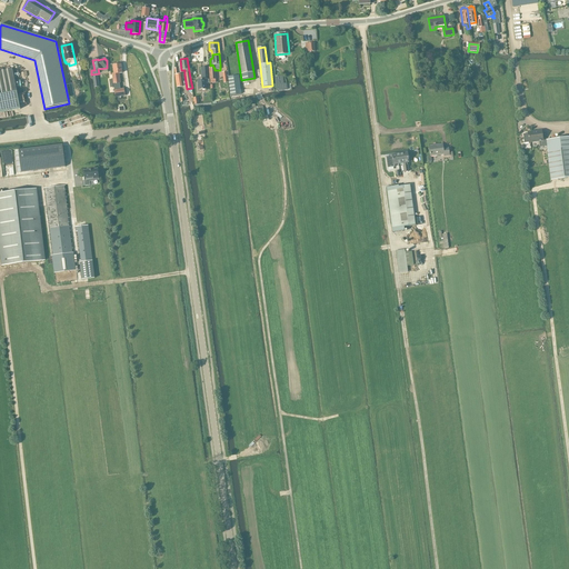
[(121,66),(120,66),(120,65),(113,66),(115,73),(112,75),(116,98),(125,96),(123,89),(119,89),(118,80),(120,80),(119,73),(121,73),(121,69),(122,69),(122,68),(122,67),(121,66)]
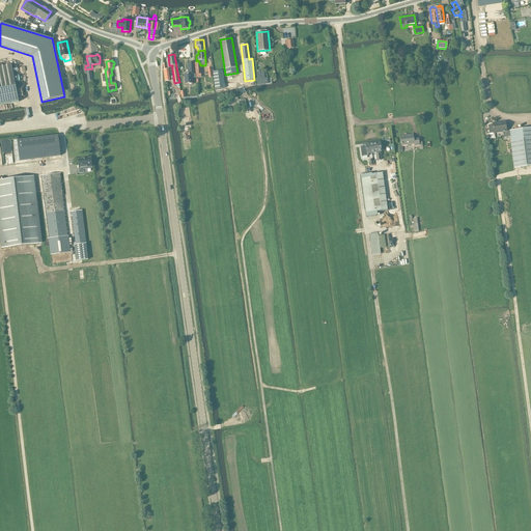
[(192,77),(195,77),(194,62),(188,63),(189,75),(185,75),(186,84),(192,84),(192,77)]
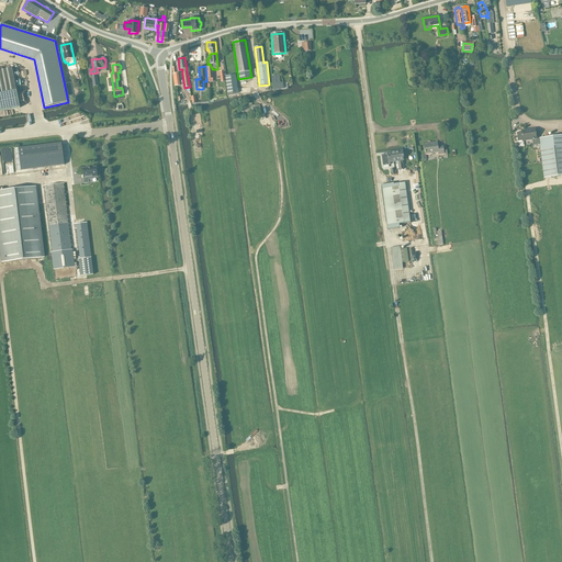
[(12,68),(0,70),(0,92),(17,90),(12,68)]
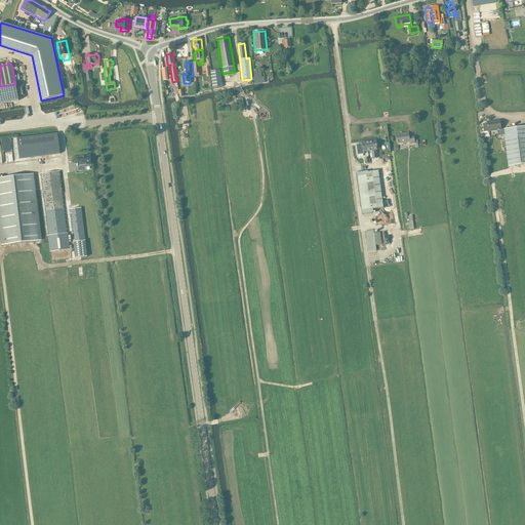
[(212,88),(223,87),(220,70),(210,71),(212,88)]
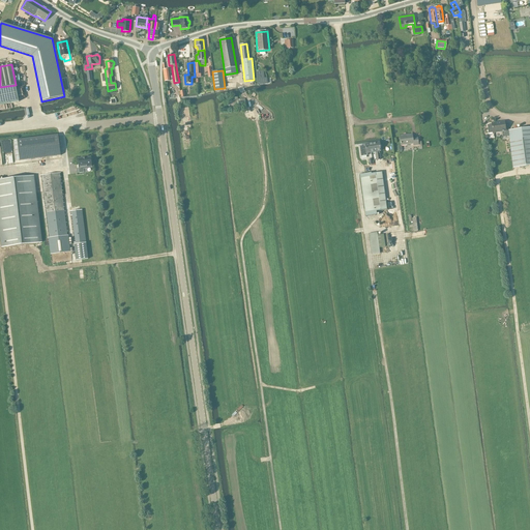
[(70,90),(67,77),(60,78),(63,92),(70,90)]
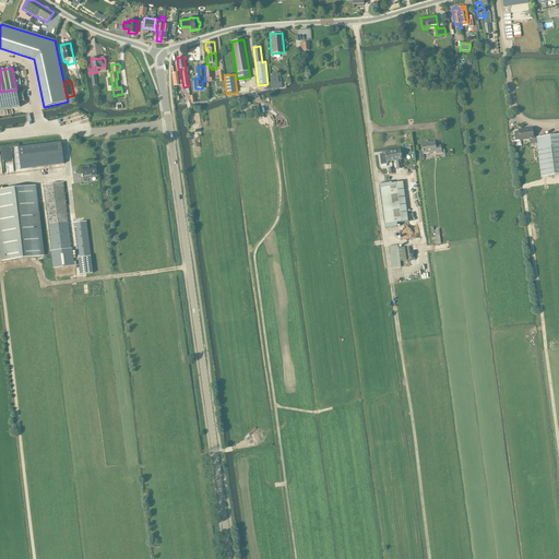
[(0,92),(0,110),(20,107),(16,90),(0,92)]
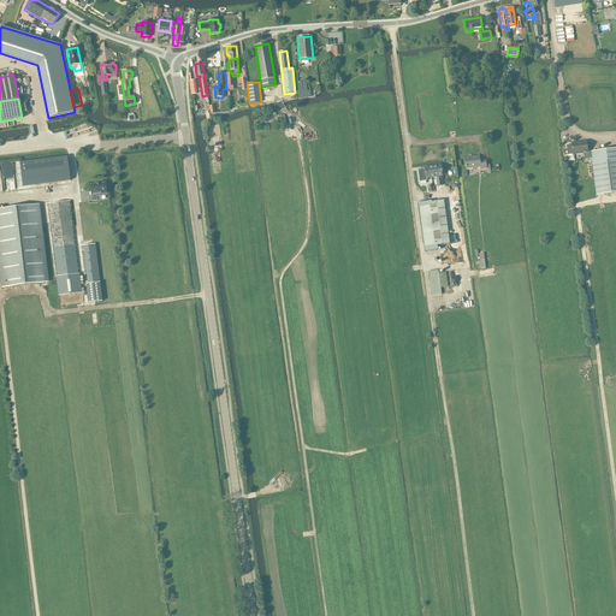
[(283,124),(285,123),(285,114),(277,116),(277,113),(271,113),(272,117),(265,117),(266,126),(270,125),(276,125),(276,128),(279,128),(279,130),(283,129),(283,124)]
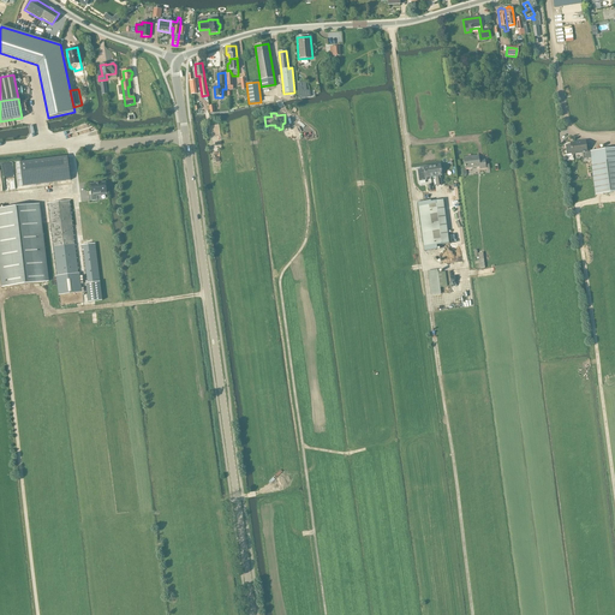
[(571,144),(566,145),(567,155),(572,154),(583,153),(584,159),(591,159),(590,151),(586,151),(585,142),(571,143),(571,144)]
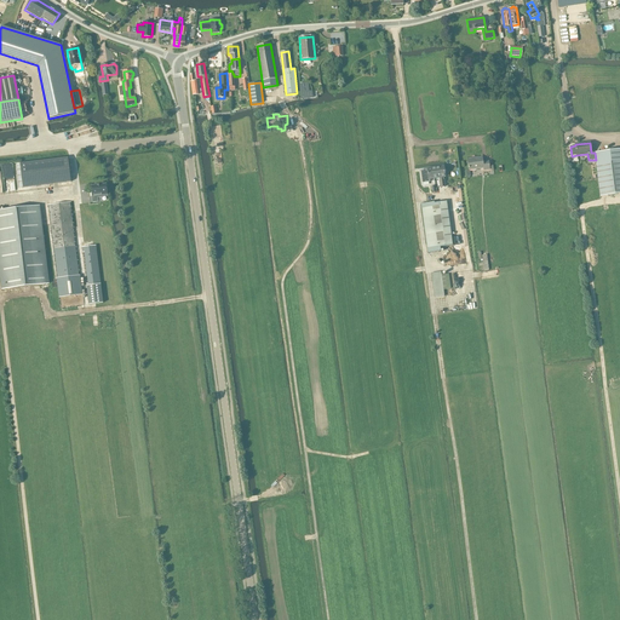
[(596,160),(601,196),(619,193),(619,149),(595,153),(596,160)]
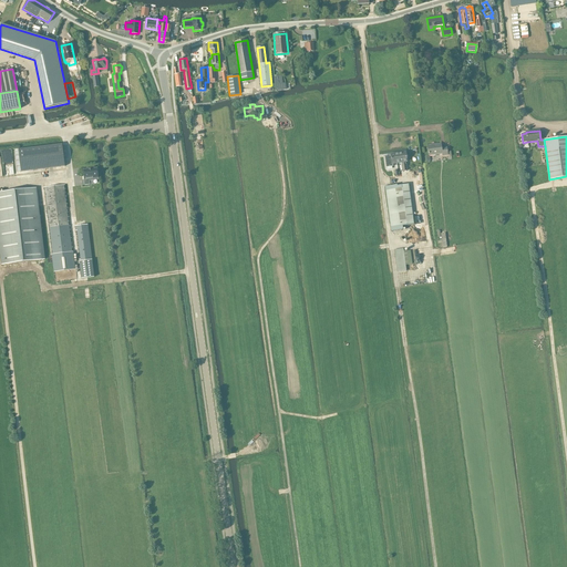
[(442,155),(447,155),(446,148),(442,148),(441,144),(428,146),(429,155),(442,154),(442,155)]
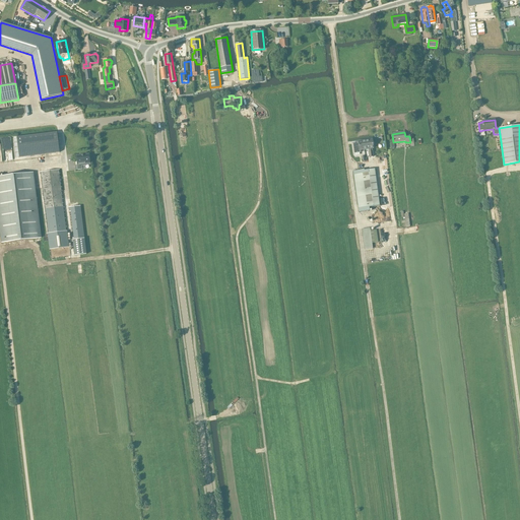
[(17,140),(19,157),(60,152),(58,135),(17,140)]
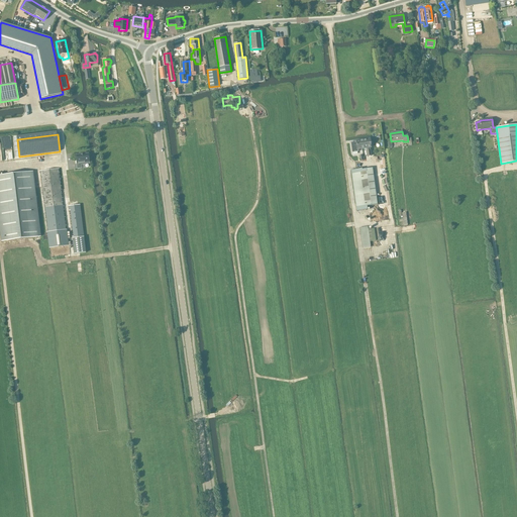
[(371,147),(370,138),(356,140),(356,141),(350,142),(352,152),(358,151),(358,149),(366,148),(367,156),(371,156),(370,147),(371,147)]
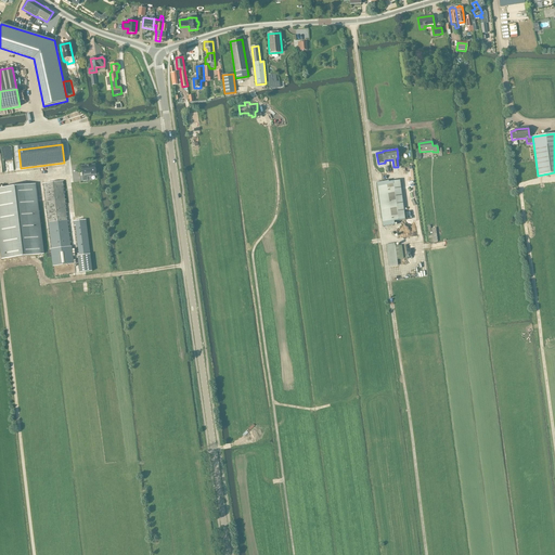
[(459,158),(457,150),(447,151),(447,156),(453,155),(454,158),(459,158)]
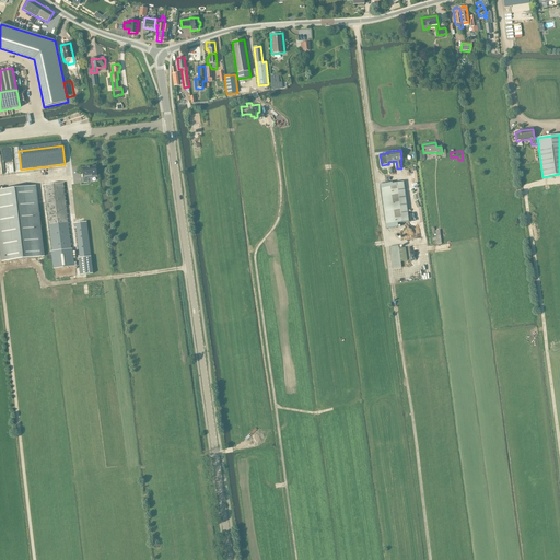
[(83,179),(81,179),(81,183),(83,183),(89,183),(88,177),(92,177),(92,176),(96,175),(95,166),(83,167),(83,174),(82,174),(83,179)]
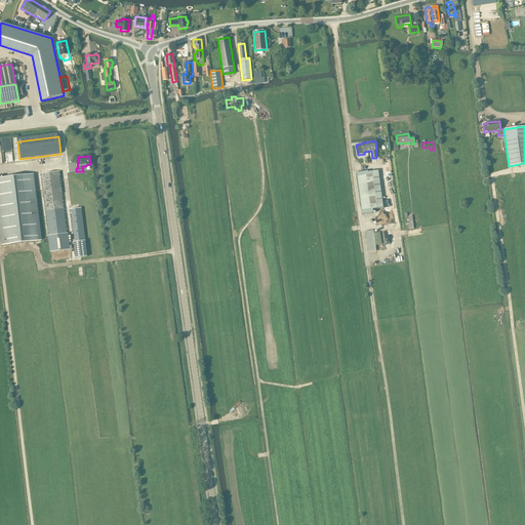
[(372,209),(384,207),(377,170),(367,172),(367,171),(357,173),(362,214),(373,212),(372,209)]
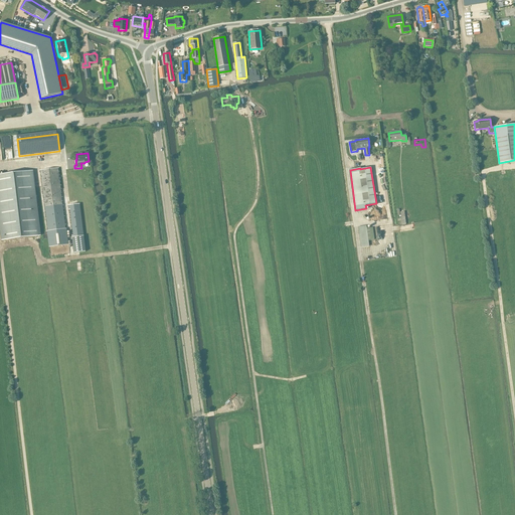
[(58,168),(40,170),(48,230),(47,230),(49,246),(68,244),(66,228),(65,228),(58,168)]
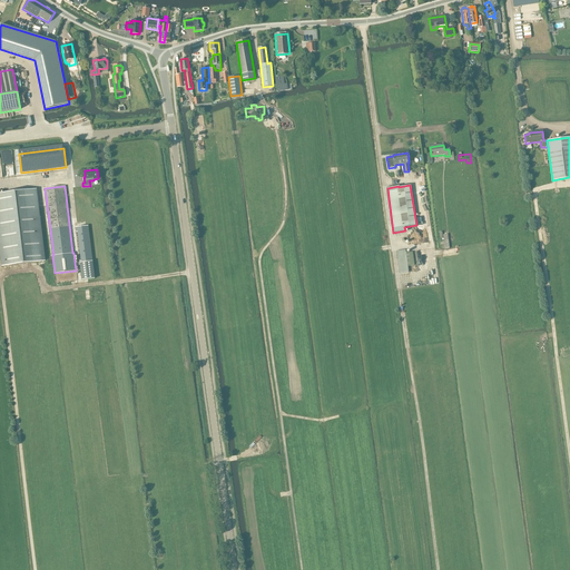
[(0,194),(0,244),(2,266),(42,262),(37,205),(38,205),(37,189),(0,194)]
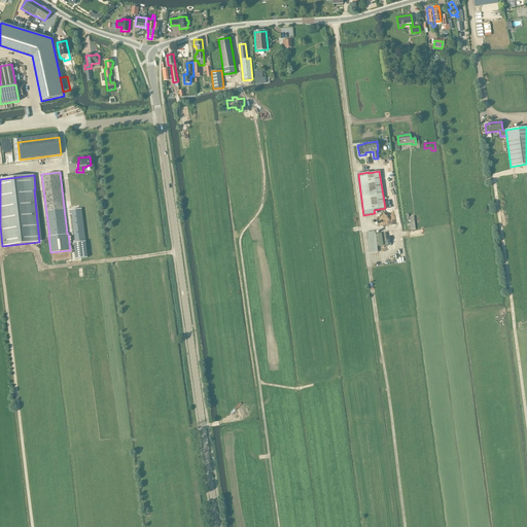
[(81,208),(70,209),(70,214),(72,213),(75,240),(73,241),(76,259),(80,258),(88,257),(81,208)]
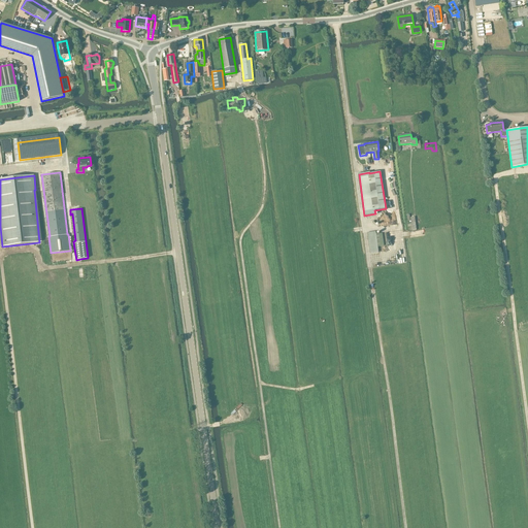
[(377,246),(375,234),(375,232),(367,233),(370,253),(378,252),(377,246)]
